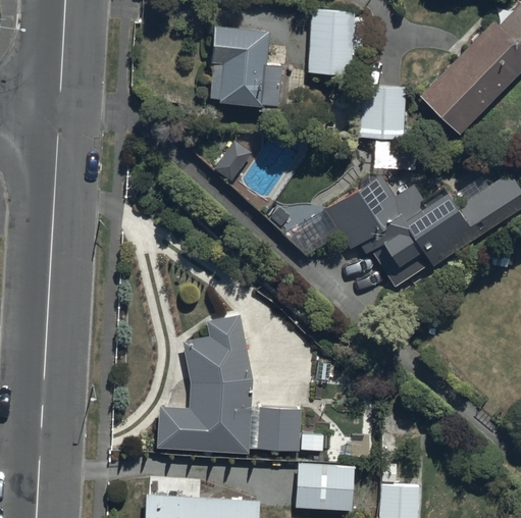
[(514,0),(423,100),(467,141),(520,81),(520,4),(516,0),(514,0)]
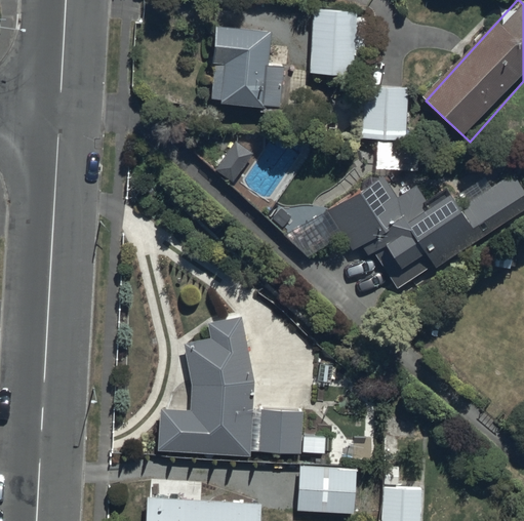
[(356,8),(314,6),(310,74),(352,77),(356,8)]
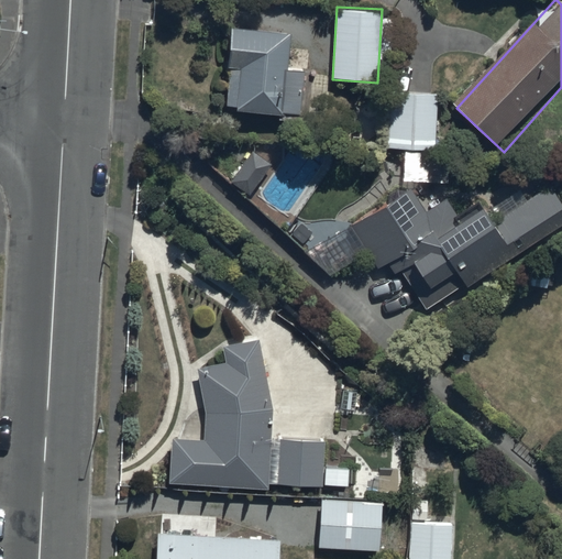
[(285,65),(289,31),(231,24),(227,66),(230,66),(226,107),(279,112),(278,121),(298,123),(305,67),(285,65)]
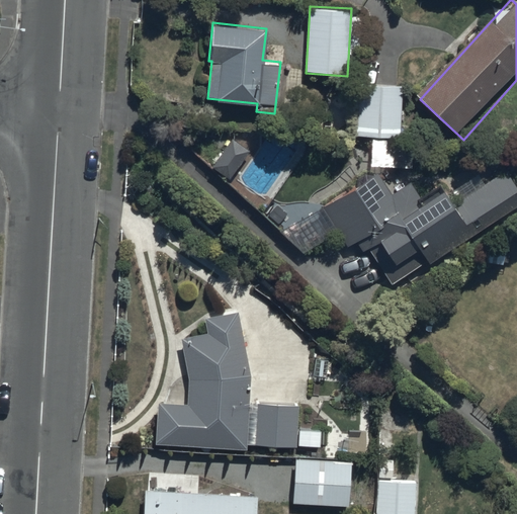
[(403,83),(358,82),(357,136),(402,137),(403,83)]
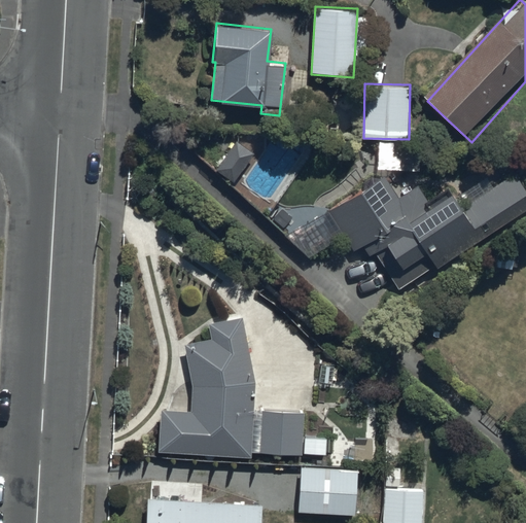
[(234,182),(253,151),(233,139),(214,171),(234,182)]
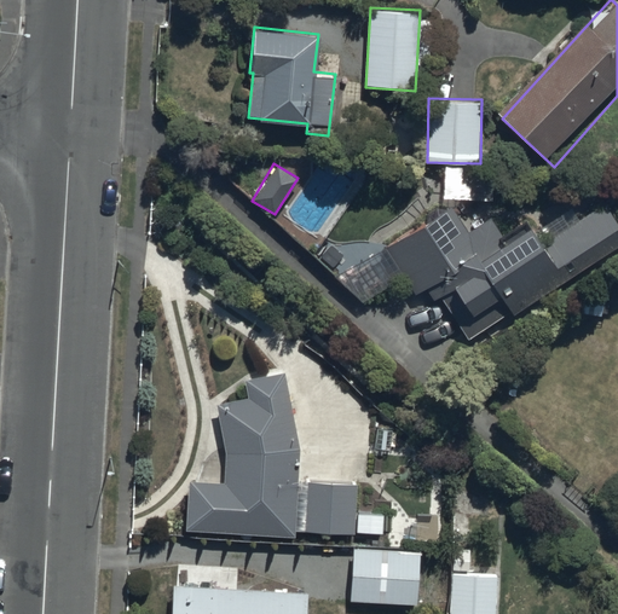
[(440,294),(467,337),(617,245),(617,219),(607,203),(544,242),(530,219),(504,235),(494,216),(469,231),(452,203),(385,244),(416,295),(426,289),(433,299),(440,294)]
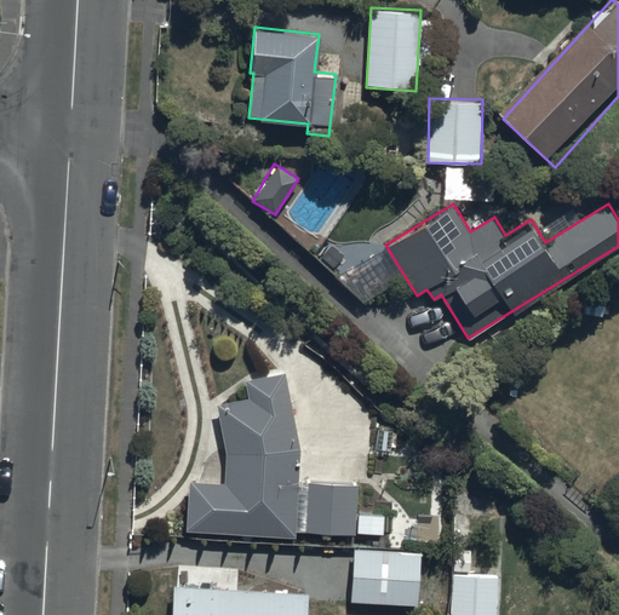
[(188,533),(301,542),(303,449),(288,378),(206,395),(221,463),(221,490),(193,488),(188,533)]
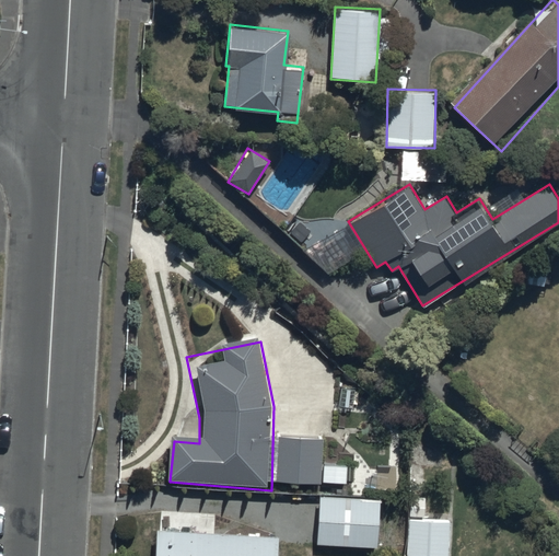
[(325,436),(279,432),(277,483),(346,487),(347,466),(323,465),(325,436)]
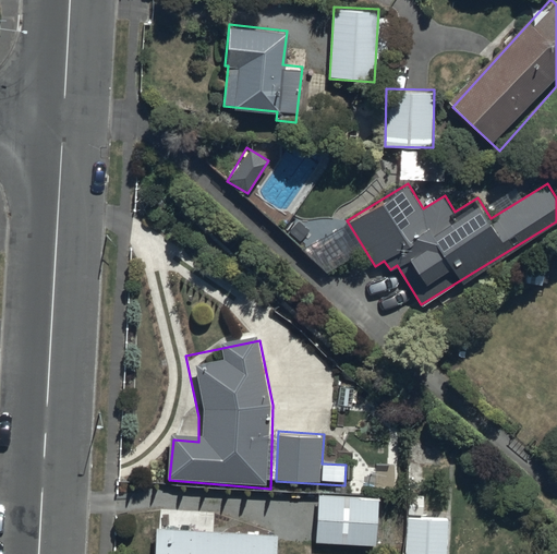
[(378,498),(316,495),(314,542),(376,545),(378,498)]
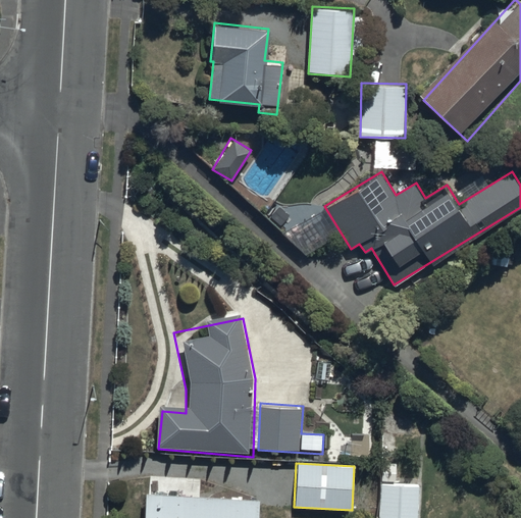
[(419,517),(421,483),(379,482),(377,517),(419,517)]
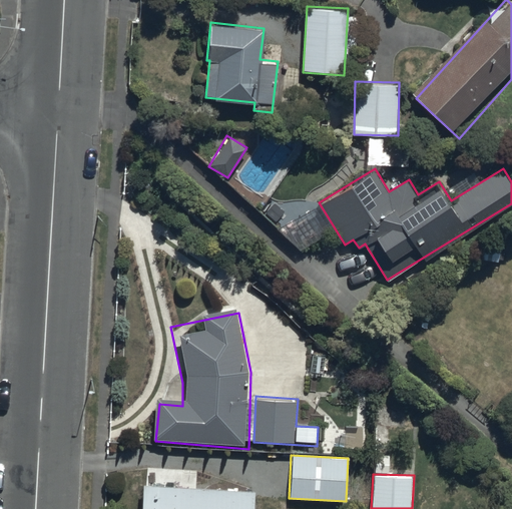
[(259,508),(260,497),(147,490),(145,508),(259,508)]
